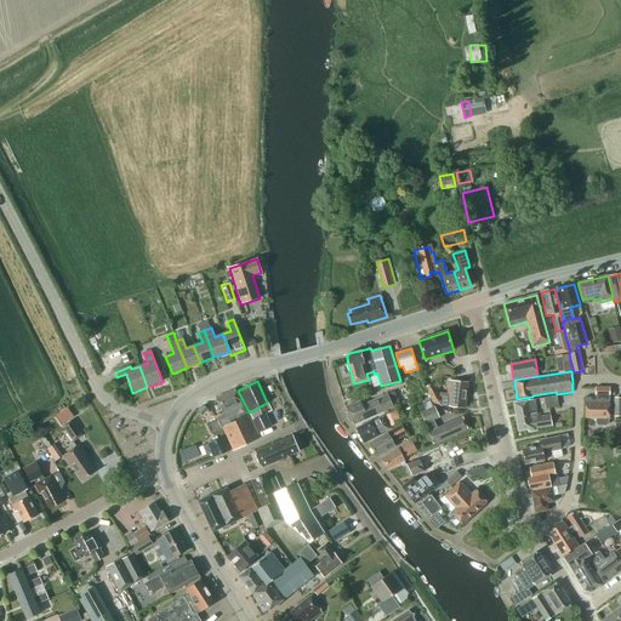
[(465,409),(468,382),(449,381),(448,397),(440,396),(433,383),(426,387),(433,402),(446,408),(448,405),(451,408),(465,409)]
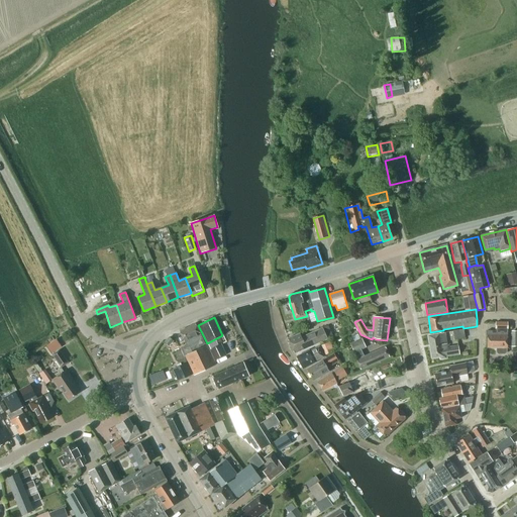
[(487,348),(497,348),(496,352),(498,353),(500,354),(503,355),(505,354),(507,351),(507,348),(507,323),(496,322),(496,331),(487,331),(487,348)]
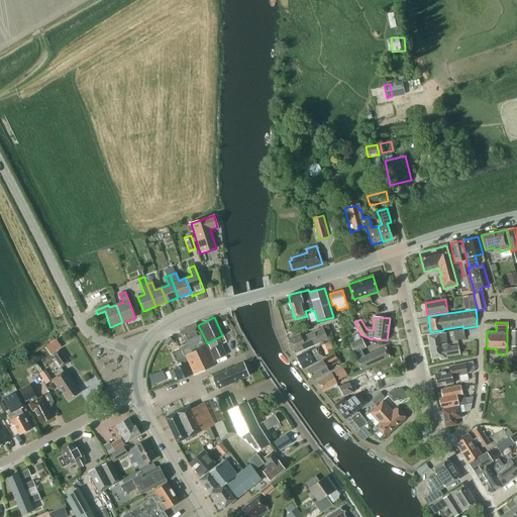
[(194,376),(215,366),(206,345),(201,348),(200,347),(205,345),(195,324),(180,331),(187,347),(182,349),(194,376)]
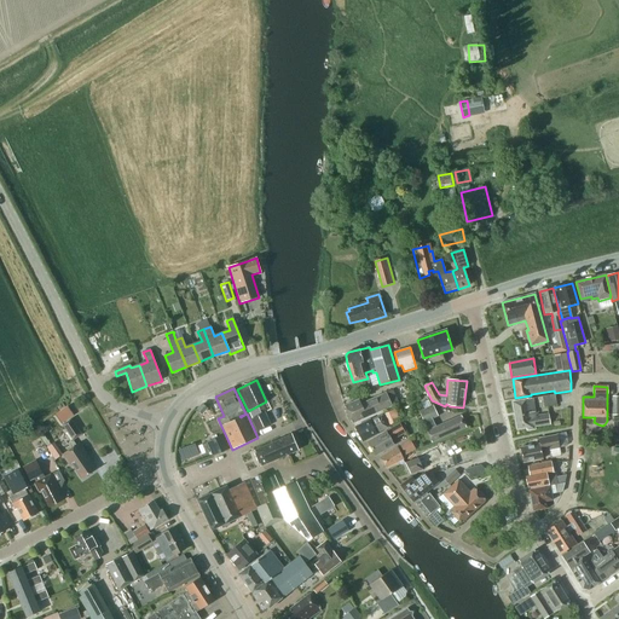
[(352,424),(392,406),(386,393),(360,404),(359,400),(345,406),(345,408),(351,423),(352,422),(352,424)]
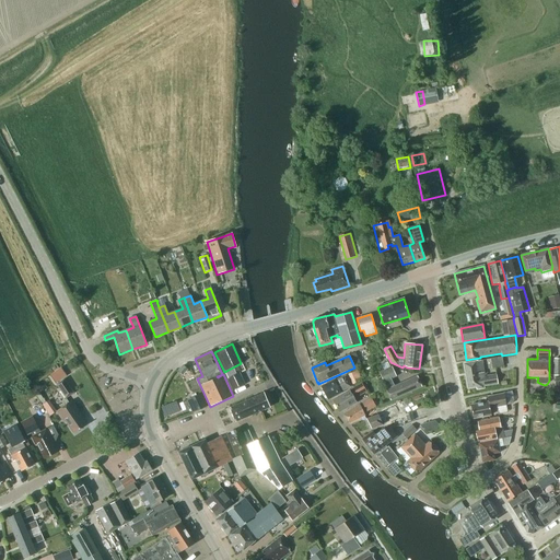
[(492,368),(504,365),(502,356),(491,358),(492,368)]
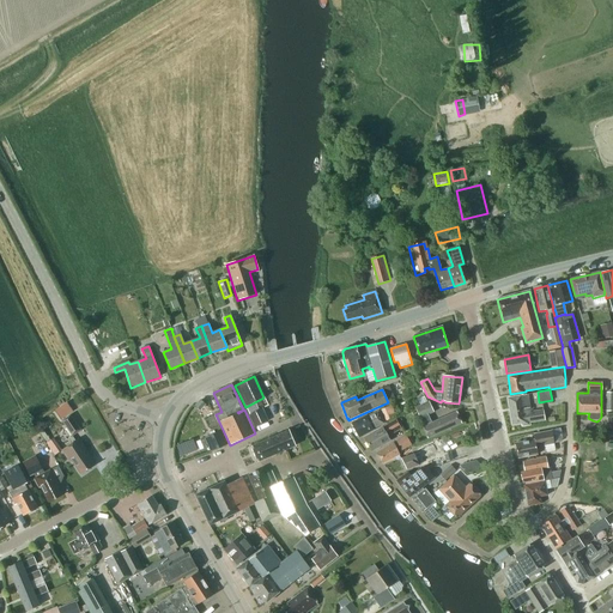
[(529,423),(545,420),(544,411),(530,412),(527,395),(507,399),(511,426),(521,424),(521,426),(529,425),(529,423)]
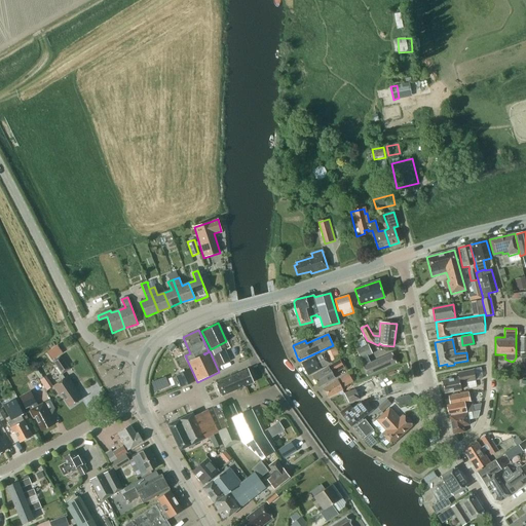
[(172,342),(166,347),(172,351),(177,346),(172,342)]
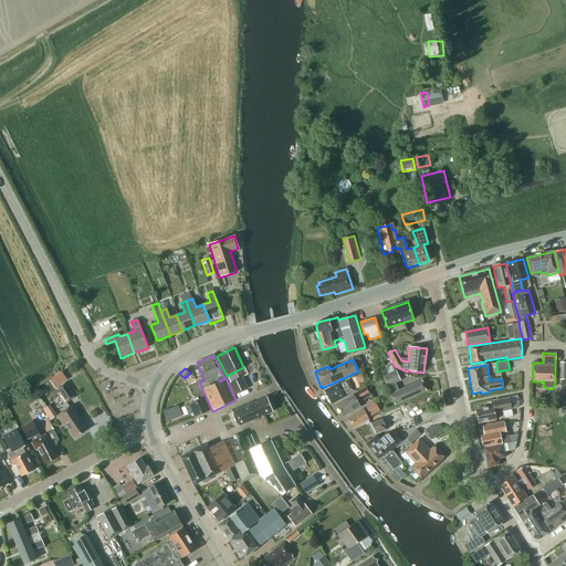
[(391,394),(390,395),(395,405),(426,391),(421,380),(399,390),(395,383),(400,380),(396,370),(384,376),(391,394)]
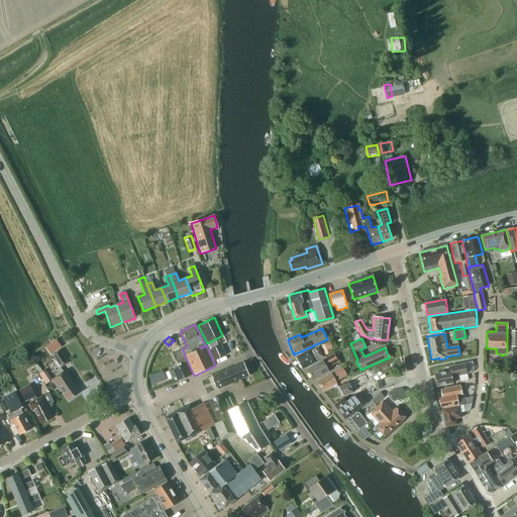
[(58,340),(47,347),(52,353),(62,346),(58,340)]
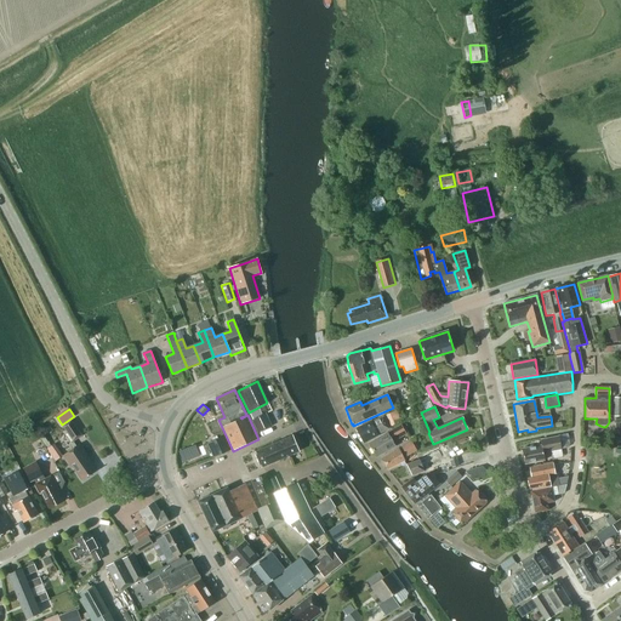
[(391,426),(396,423),(402,421),(397,410),(386,415),(387,417),(391,426)]
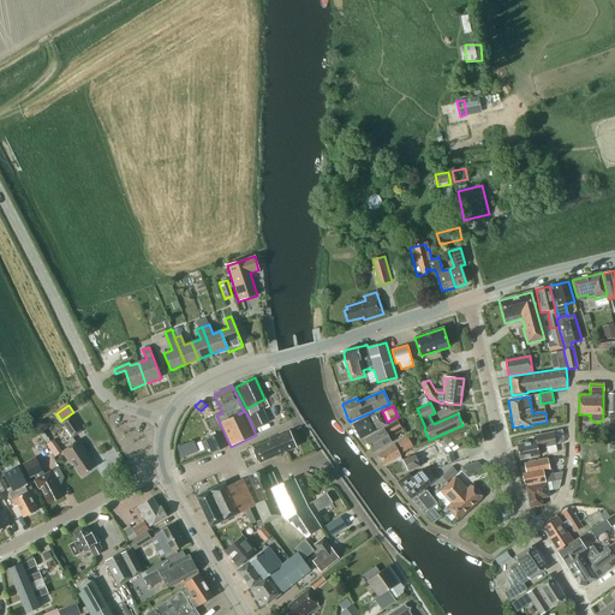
[(256,429),(269,422),(263,408),(249,416),(256,429)]
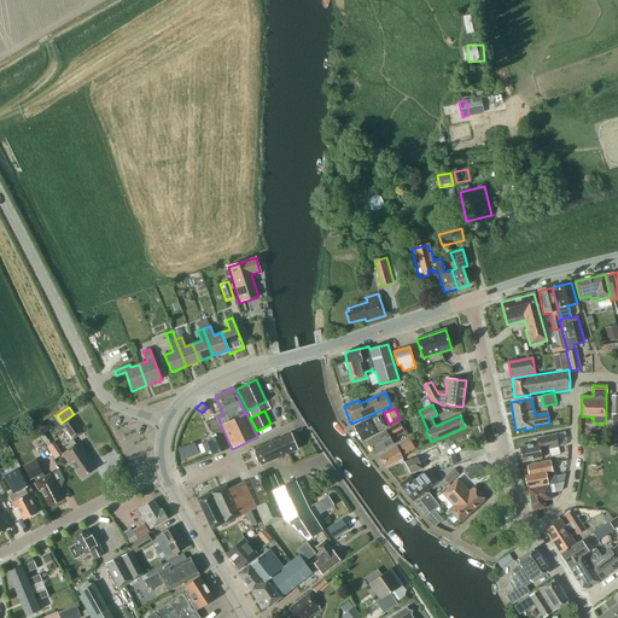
[(375,432),(388,426),(382,415),(369,421),(369,420),(355,426),(362,441),(377,433),(375,432)]
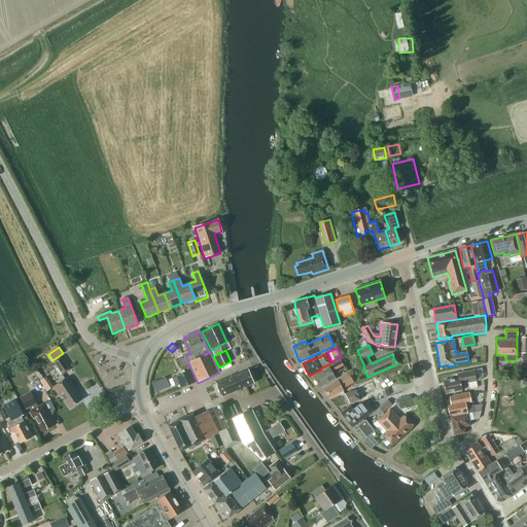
[(53,361),(62,375),(70,370),(61,356),(53,361)]
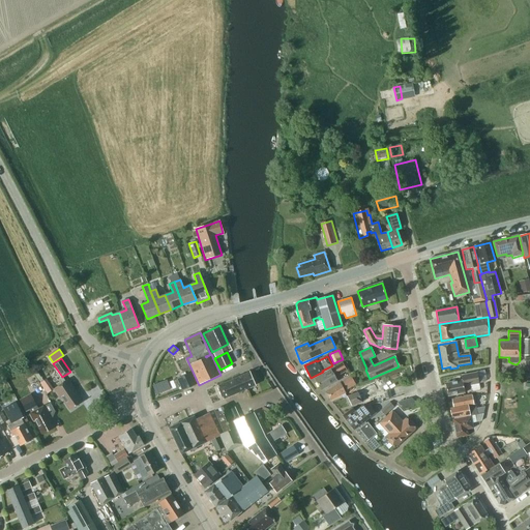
[(330,369),(331,370),(315,379),(321,390),(337,381),(335,377),(347,371),(342,362),(330,369)]
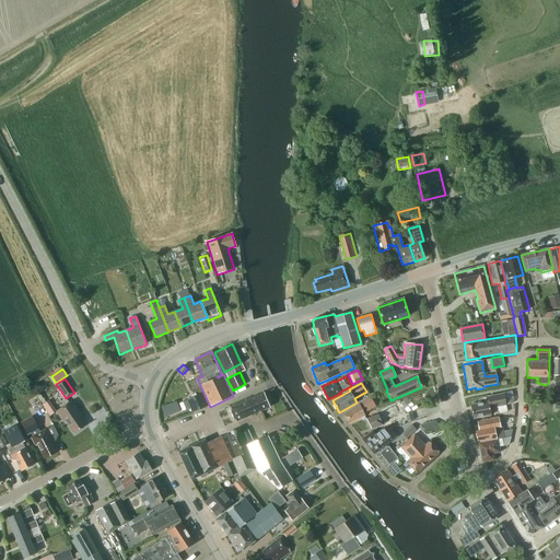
[(202,393),(187,399),(193,412),(199,410),(208,406),(202,393)]
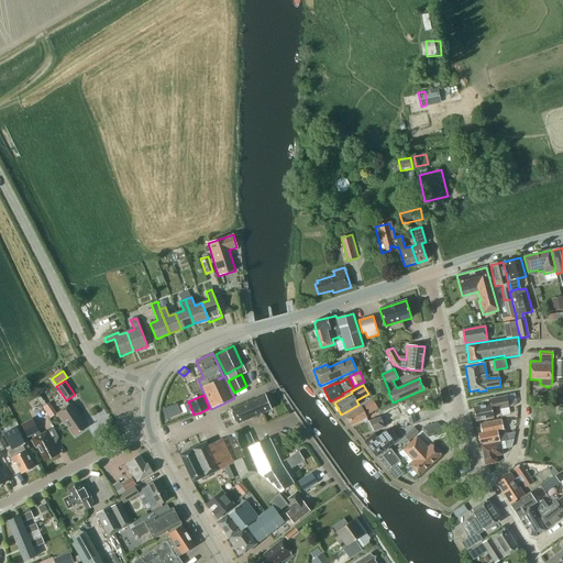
[(236,424),(271,410),(265,396),(231,410),(236,424)]
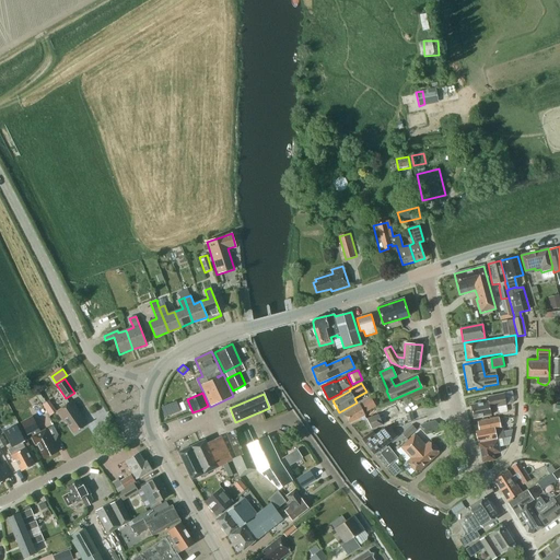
[(490,408),(505,405),(504,395),(488,397),(488,403),(470,406),(473,419),(491,416),(490,408)]
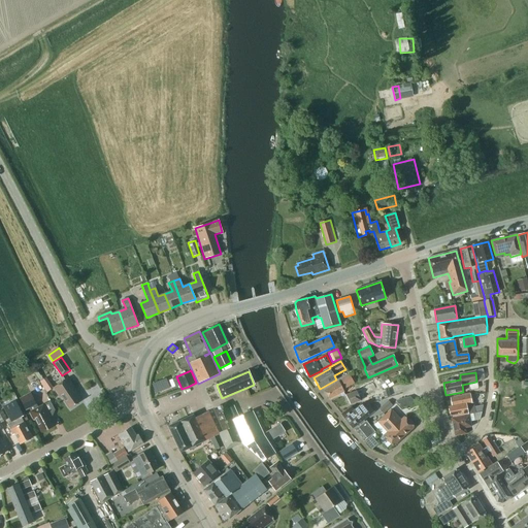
[(350,374),(341,378),(347,388),(355,383),(350,374)]
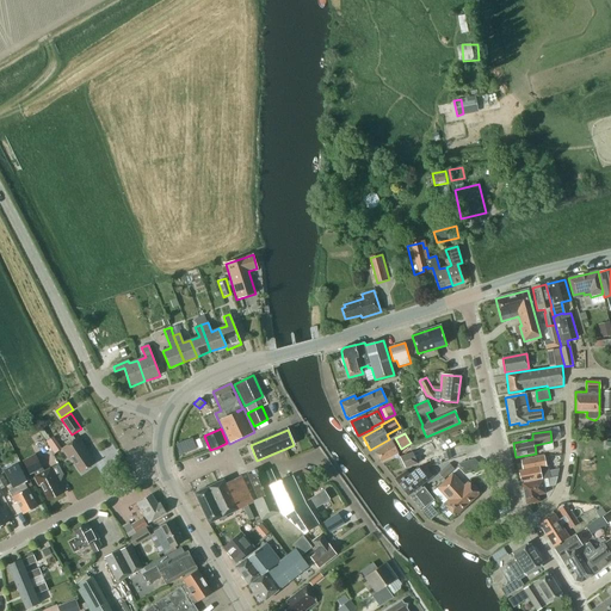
[(196,436),(180,443),(185,455),(201,448),(196,436)]
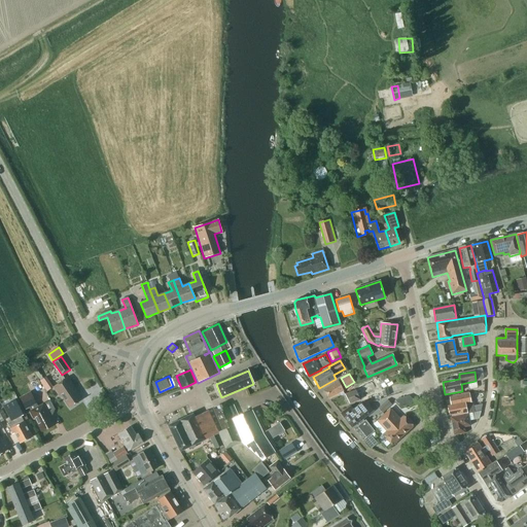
[(69,408),(80,400),(77,394),(78,393),(67,378),(54,388),(59,396),(61,395),(69,408)]
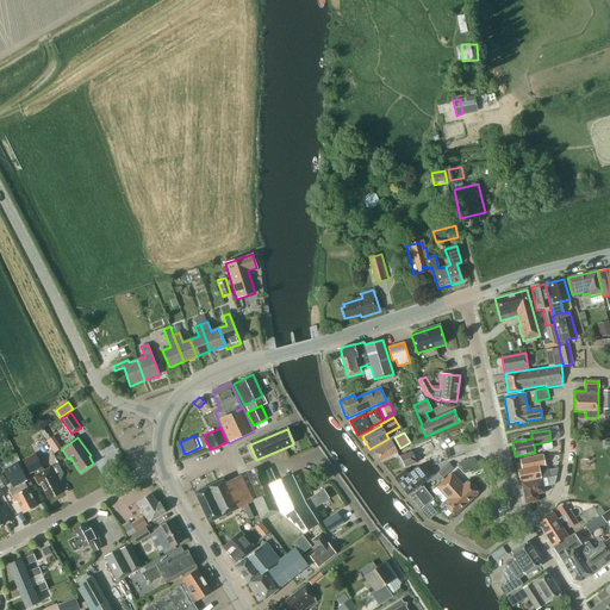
[(381,462),(397,453),(391,441),(374,452),(381,462)]
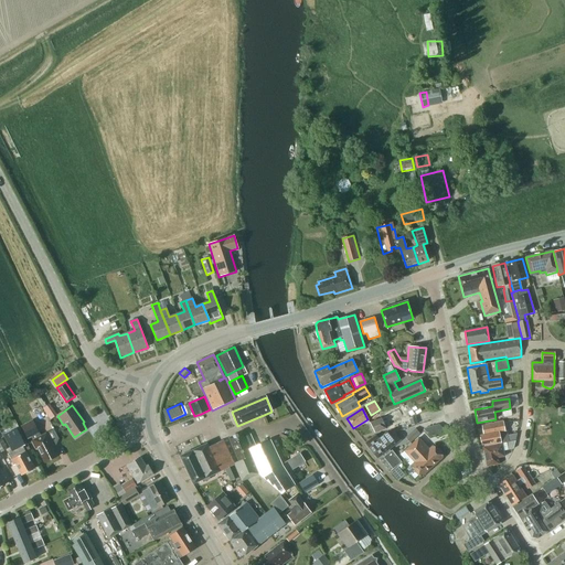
[(385,427),(397,422),(393,412),(385,415),(385,416),(381,418),(382,419),(370,423),(374,433),(385,428),(385,427)]
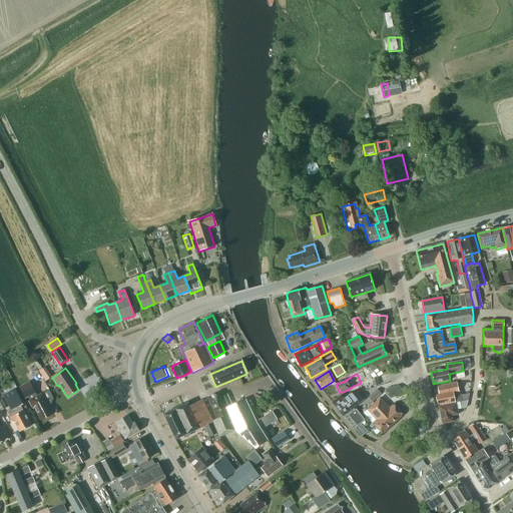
[(41,421),(52,415),(48,407),(49,407),(42,394),(37,396),(29,383),(19,388),(25,399),(28,397),(30,401),(28,401),(32,408),(34,408),(41,421)]
